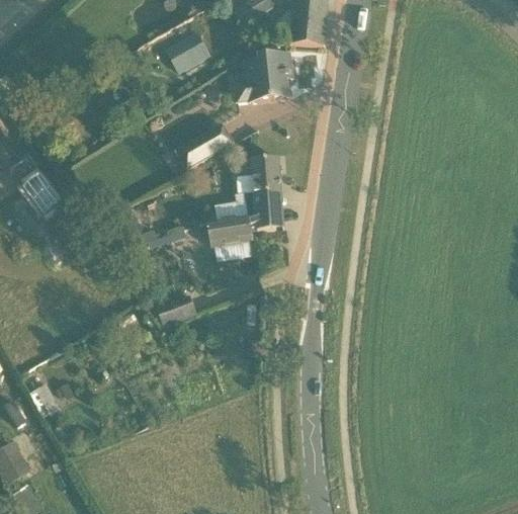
[(248,0),(234,8),(239,17),(244,24),(249,21),(279,3),(277,0),(248,0)]
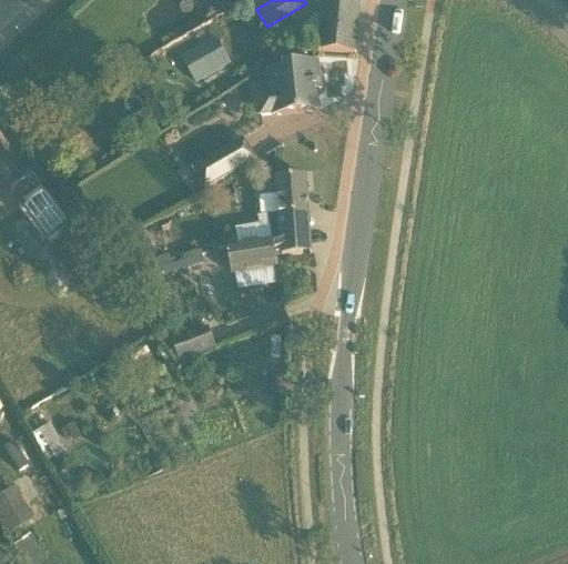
[(322,0),(318,40),(318,49),(355,51),(359,0),(322,0)]
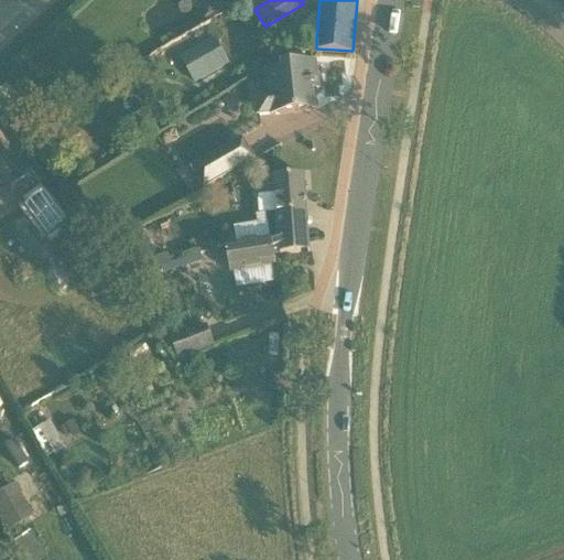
[(213,34),(180,52),(194,79),(227,62),(213,34)]
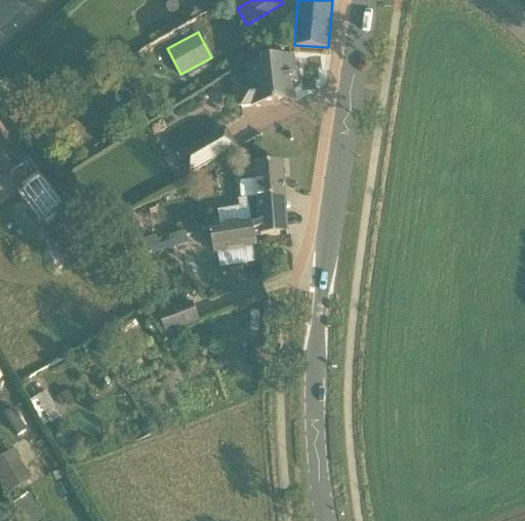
[(247,64),(249,82),(237,84),(239,104),(251,103),(251,106),(272,102),(292,99),(290,81),(296,80),(293,55),(261,58),(261,62),(247,64)]
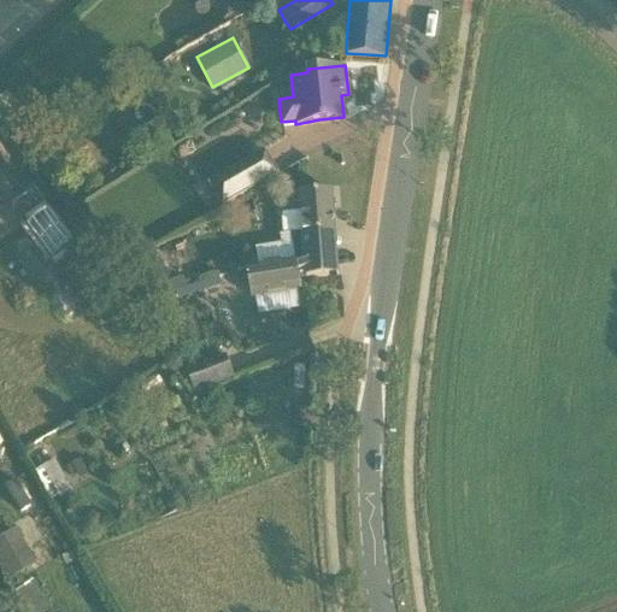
[(210,182),(221,201),(275,170),(264,152),(210,182)]
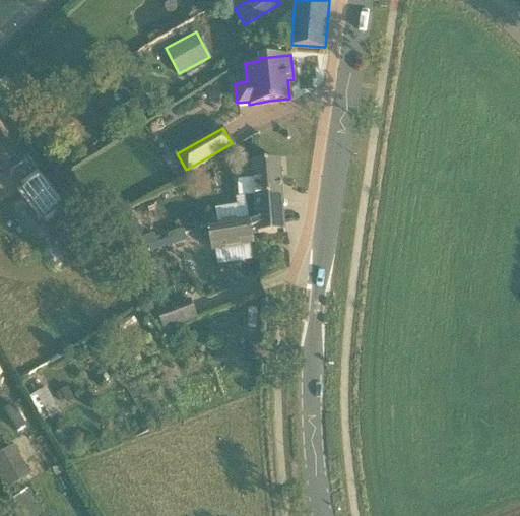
[(253,177),(238,178),(239,196),(245,195),(248,209),(276,206),(283,206),(282,193),(279,158),(259,160),(252,160),(253,177)]
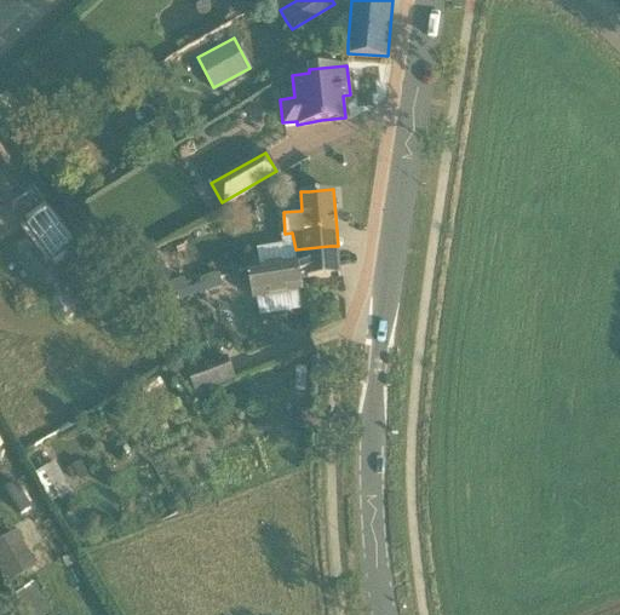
[(49,207),(27,223),(52,258),(75,241),(49,207)]
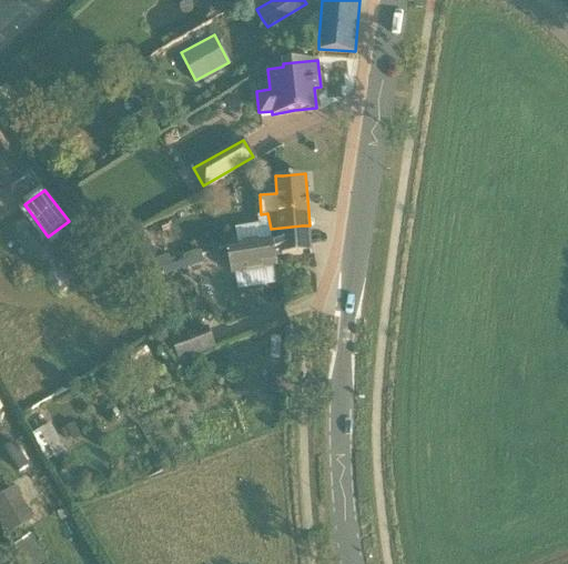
[(272,238),(226,244),(231,272),(257,268),(279,263),(279,254),(304,252),(312,251),(310,225),(302,225),(271,229),(272,238)]
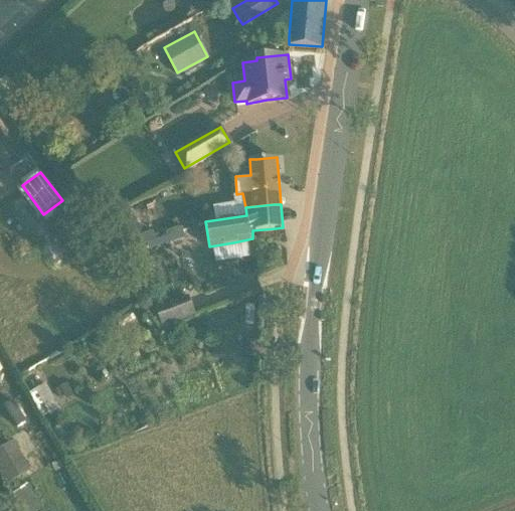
[(179,229),(155,234),(154,229),(136,233),(138,245),(180,237),(179,229)]
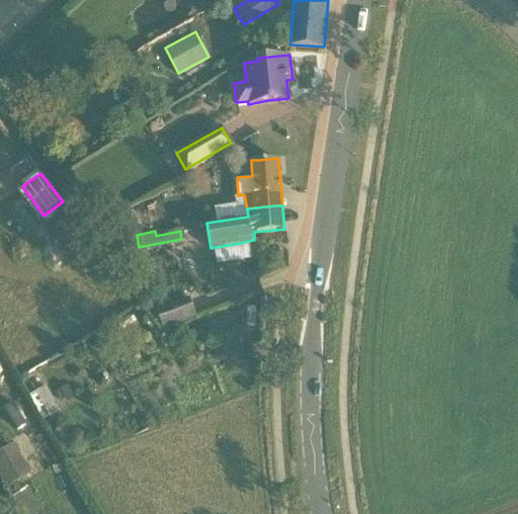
[(156,310),(163,328),(196,315),(190,297),(156,310)]
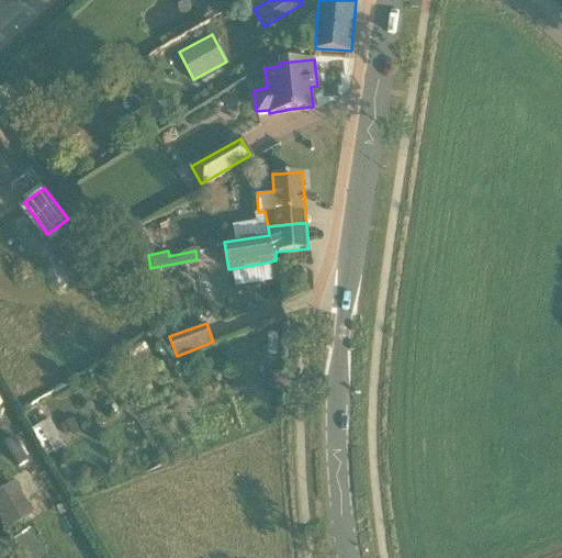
[(51,417),(40,424),(55,452),(66,445),(51,417)]
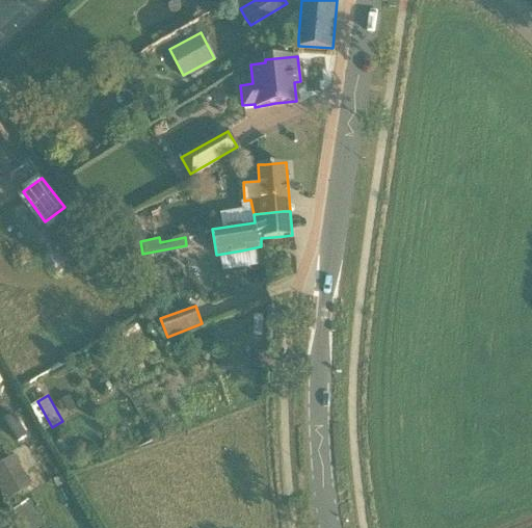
[(0,479),(9,498),(31,486),(14,454),(0,460),(0,479)]
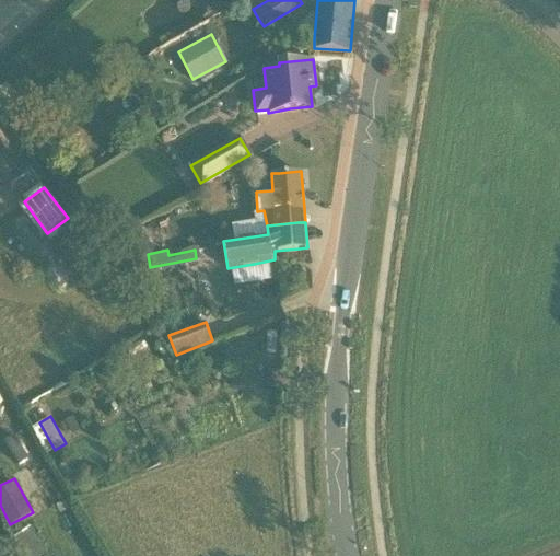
[(37,555),(45,552),(31,525),(14,535),(26,555),(37,555)]
